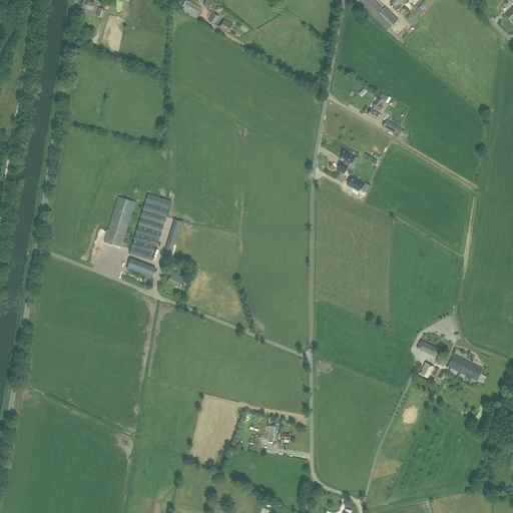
[(94,2),(87,0),(81,0),(79,7),(85,9),(85,8),(92,10),(94,2)]
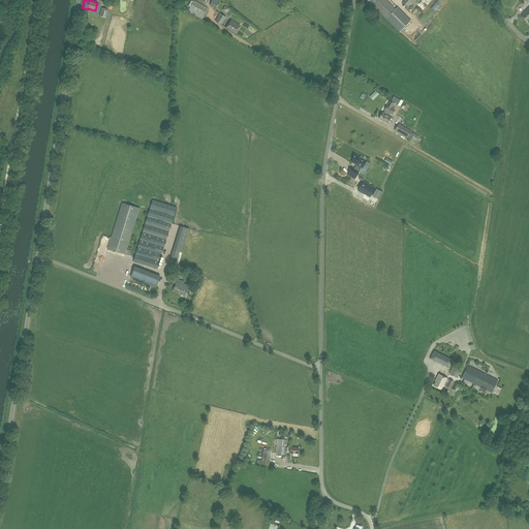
[(208,8),(193,0),(188,11),(201,19),(208,8)]
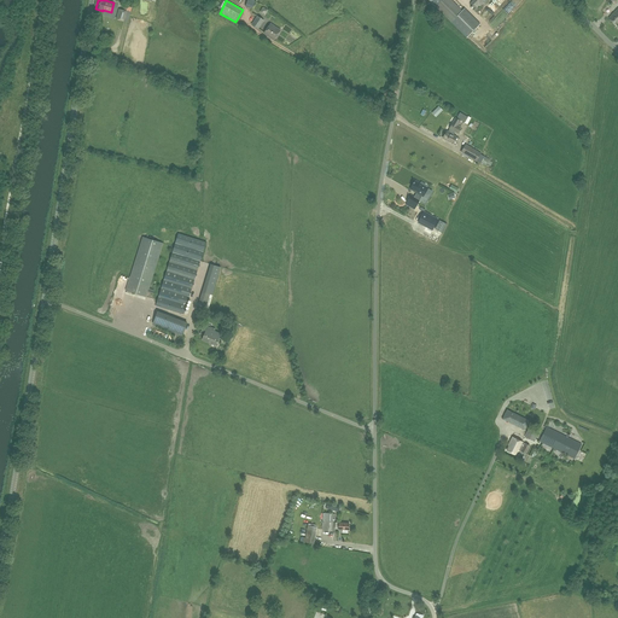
[(452,0),(439,0),(435,6),(452,22),(462,11),(452,0)]
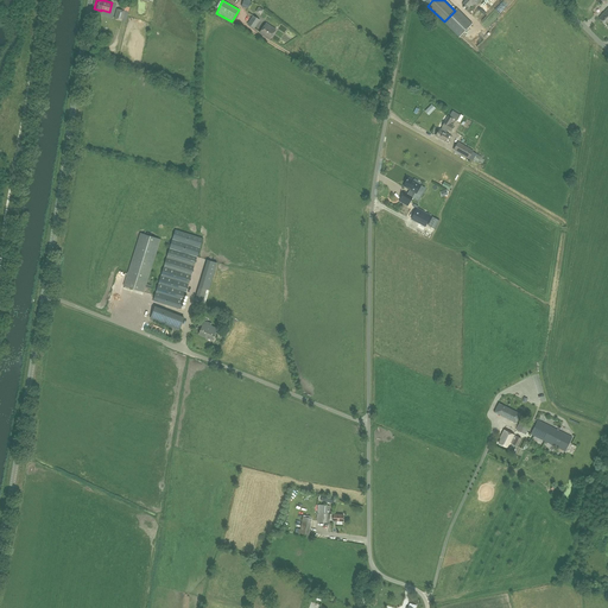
[(502,0),(483,21),(489,26),(512,0),(502,0)]
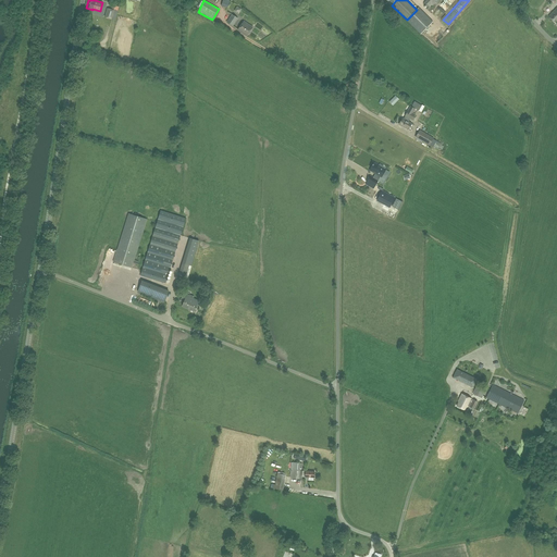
[(107,8),(104,16),(111,20),(114,10),(107,8)]
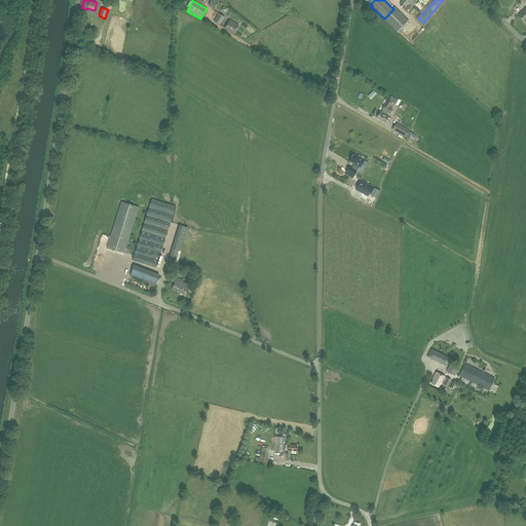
[(214,21),(220,25),(225,17),(219,13),(214,21)]
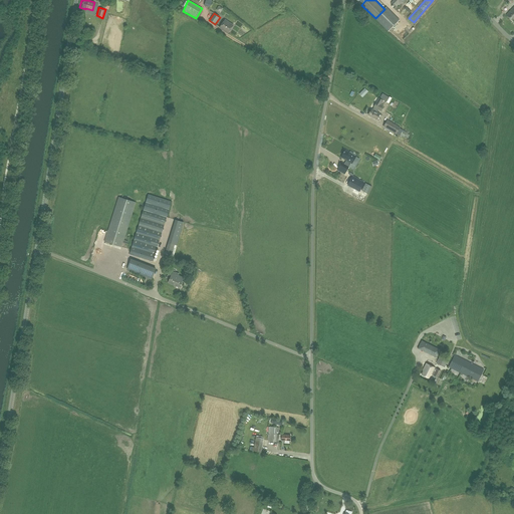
[(225,19),(220,27),(228,33),(233,25),(225,19)]
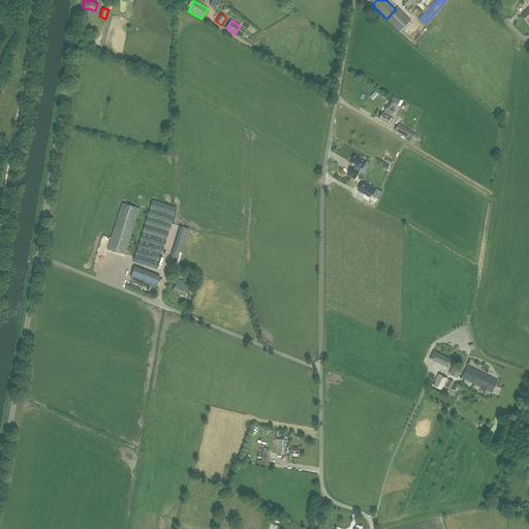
[(375,98),(380,92),(377,88),(371,94),(375,98)]
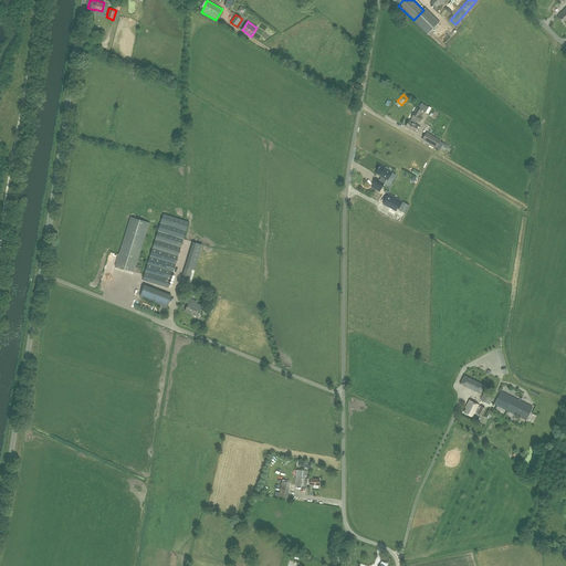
[(421,103),(418,107),(426,112),(428,107),(421,103)]
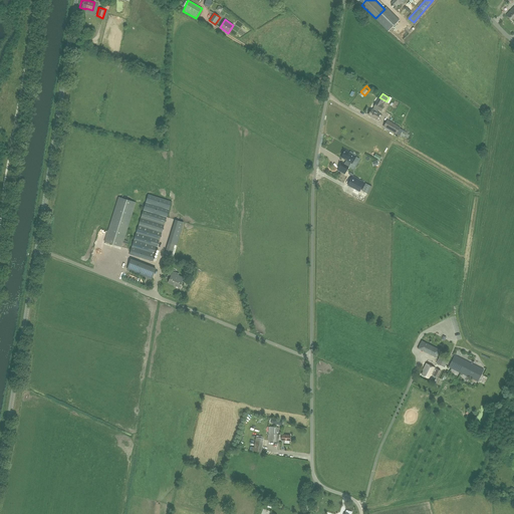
[(373,107),(372,109),(376,112),(378,109),(379,110),(382,105),(380,104),(382,100),(378,97),(373,106),(373,107)]
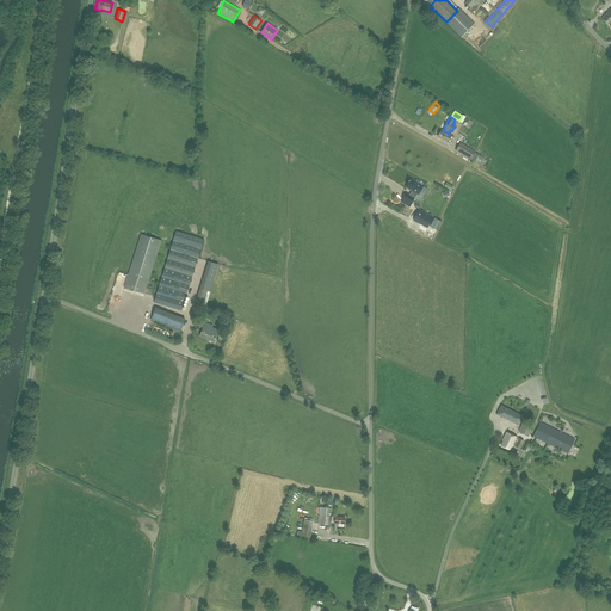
[(451,135),(448,134),(443,130),(442,129),(437,136),(448,142),(451,135)]
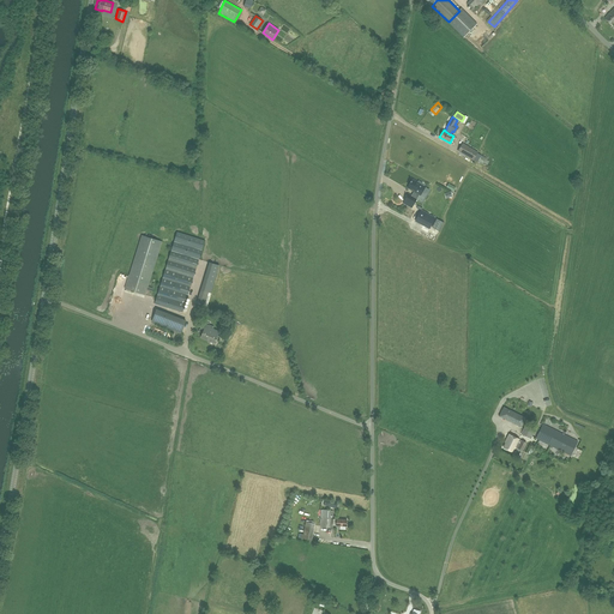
[(485,162),(485,161),(486,158),(477,152),(462,143),(457,151),(473,160),(474,158),(482,164),(483,163),(485,163),(485,162)]
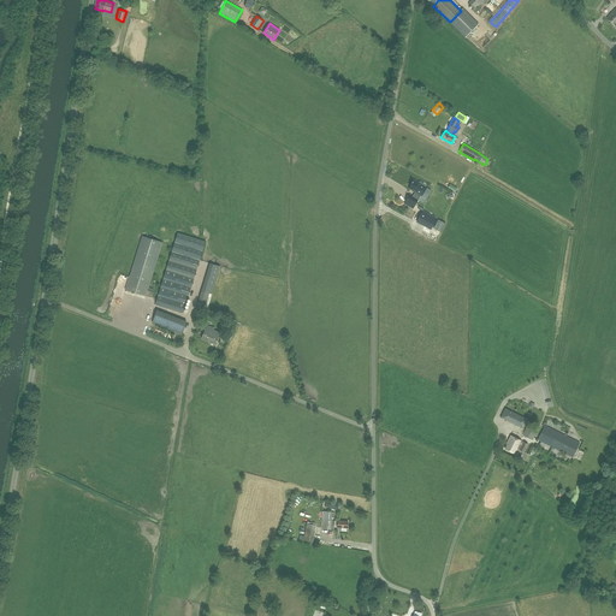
[(409,194),(403,203),(413,208),(419,200),(418,200),(421,195),(426,188),(414,179),(409,188),(415,191),(413,196),(409,194)]
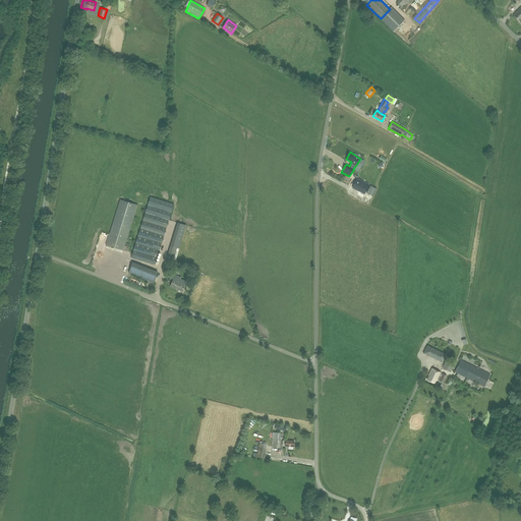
[(370,185),(357,178),(352,187),(365,194),(370,185)]
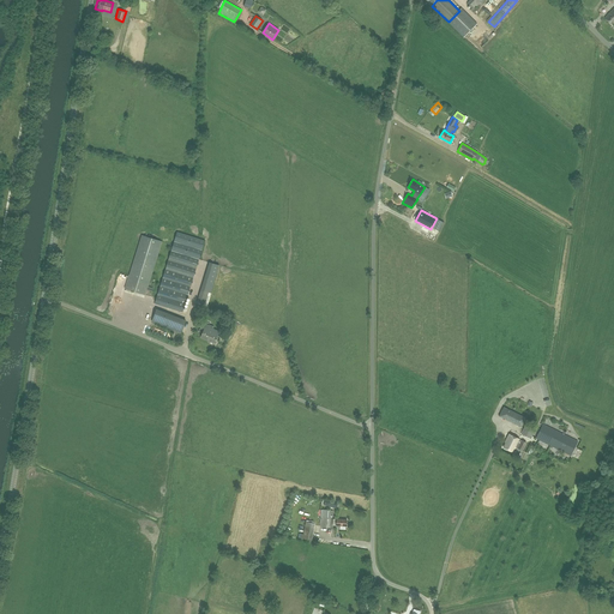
[(162,241),(142,235),(125,288),(145,295),(162,241)]
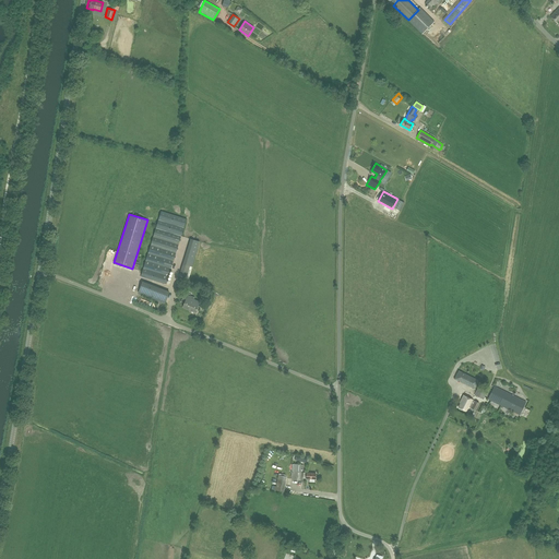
[(178,221),(186,223),(188,216),(179,214),(178,221)]
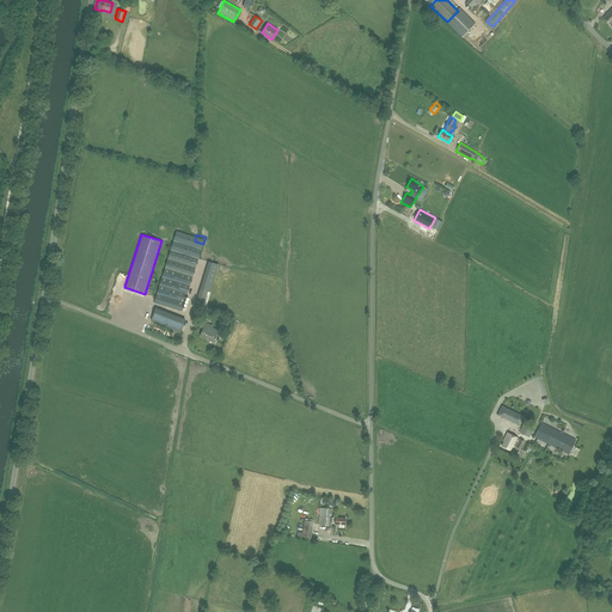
[(154,303),(182,311),(193,276),(165,268),(154,303)]
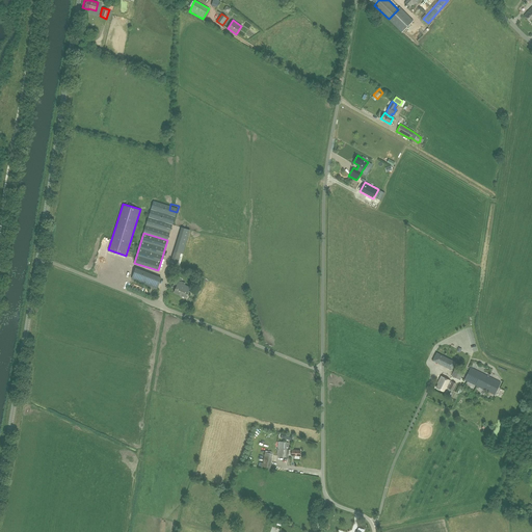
[(104,237),(101,255),(105,256),(109,238),(104,237)]
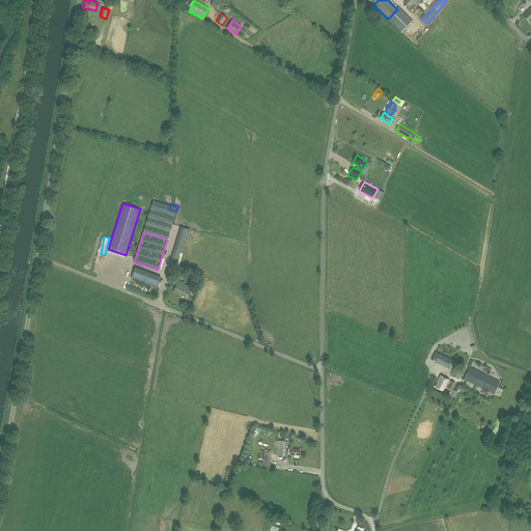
[(174,250),(180,252),(183,253),(185,245),(176,243),(174,250)]
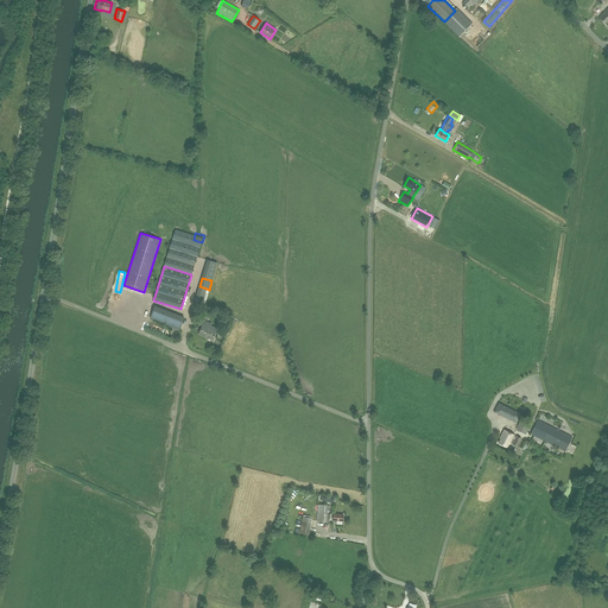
[(198,286),(194,305),(201,308),(207,289),(200,286),(198,286)]
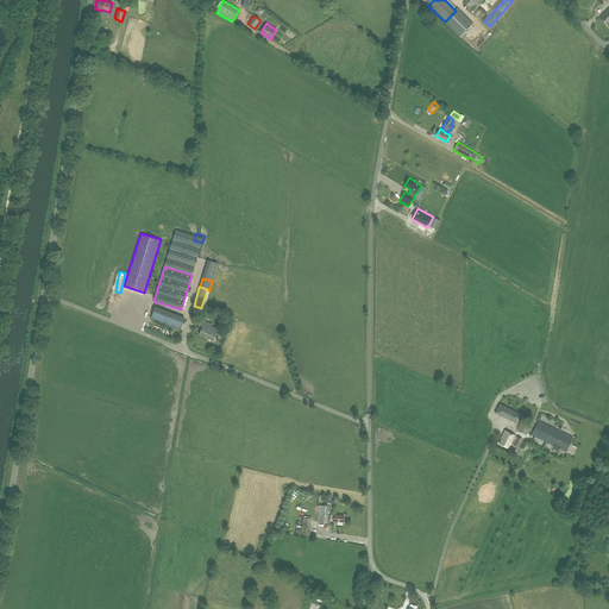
[(155,306),(150,319),(180,331),(184,318),(155,306)]
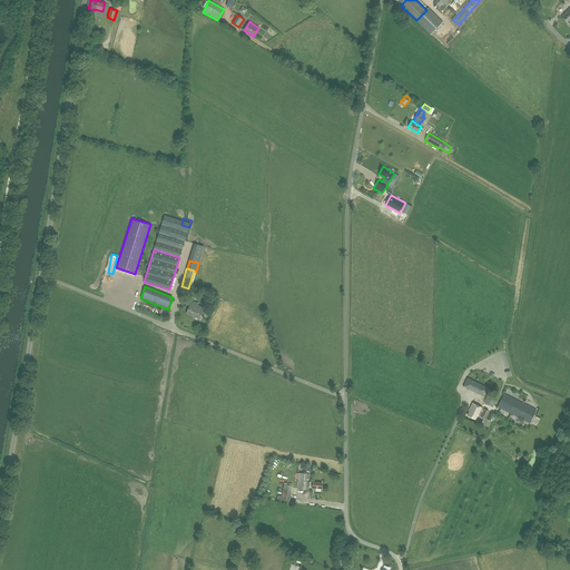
[(186,305),(189,307),(186,313),(199,318),(204,307),(194,304),(195,303),(188,300),(187,303),(186,305)]
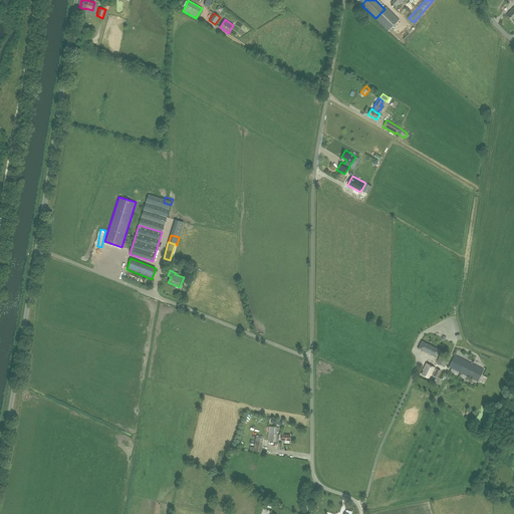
[(429,345),(422,341),(418,348),(426,352),(429,345)]
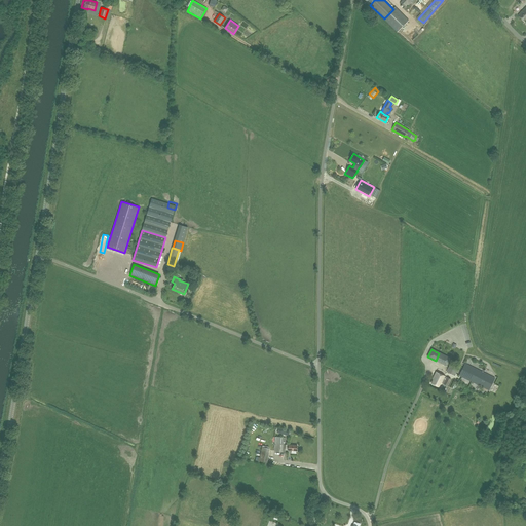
[(441,364),(446,366),(450,359),(445,355),(441,364)]
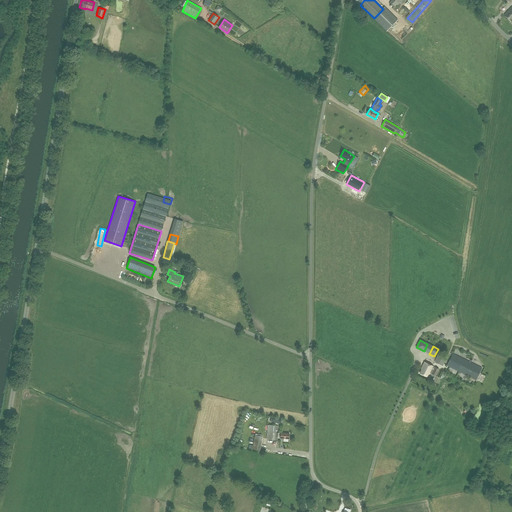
[(446,366),(476,380),(482,368),(453,353),(446,366)]
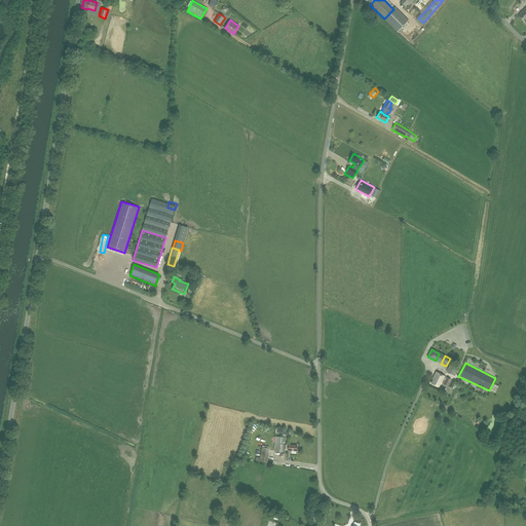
[(445,376),(436,372),(433,379),(433,380),(431,383),(439,386),(440,384),(441,384),(445,376)]
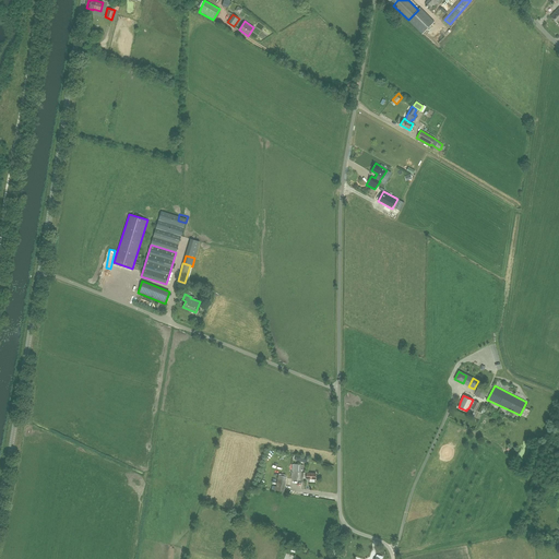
[(293,464),(292,472),(290,479),(299,480),(301,464),(293,464)]
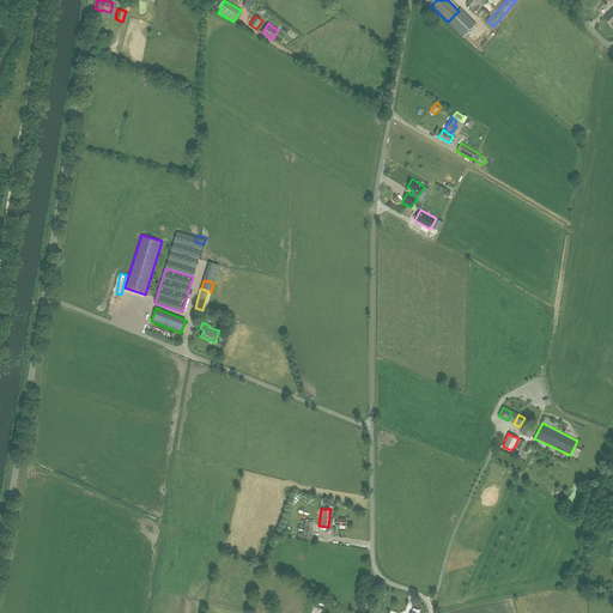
[(311,539),(314,523),(305,521),(302,538),(311,539)]
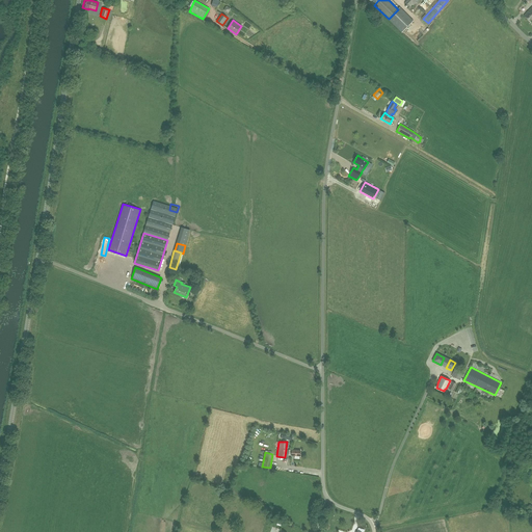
[(261,531),(264,523),(257,521),(255,531),(254,531),(253,531),(261,531)]
